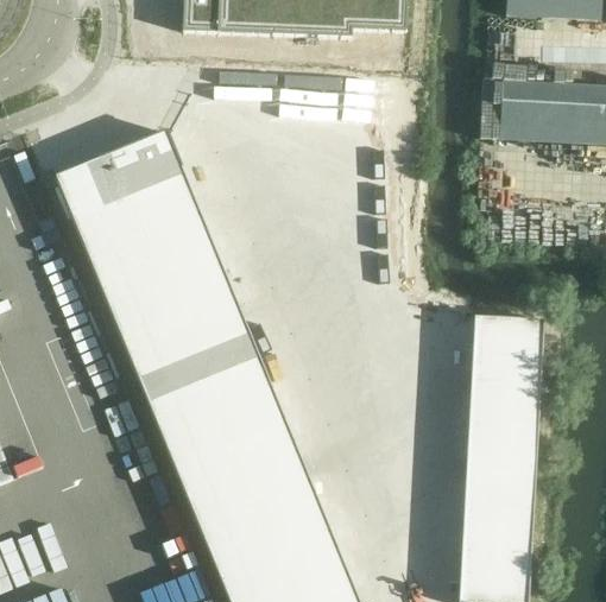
[(184,0),(183,27),(353,33),(353,25),(408,27),(408,0),(184,0)]
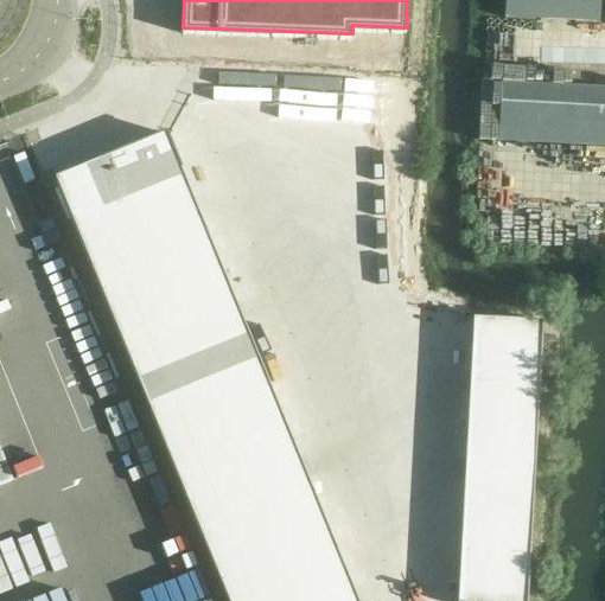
[(602,19),(602,0),(507,0),(505,13),(602,19)]
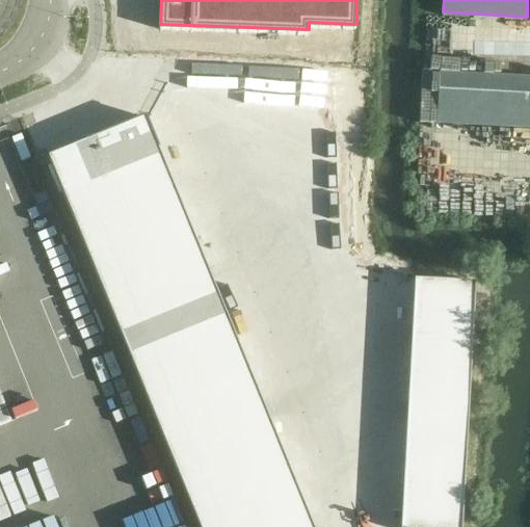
[(438,120),(529,124),(529,74),(440,70),(438,120)]
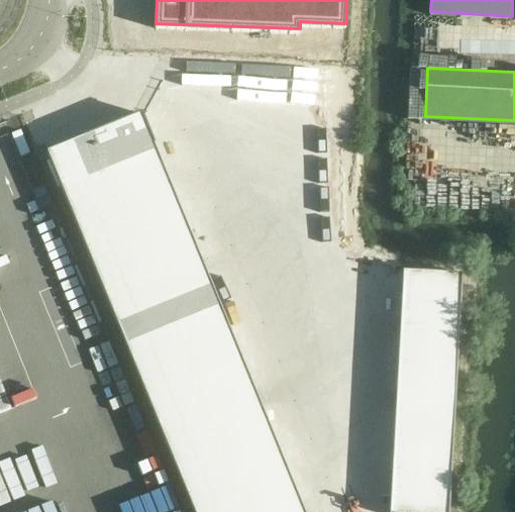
[(306,511),(142,110),(47,149),(196,511),(306,511)]
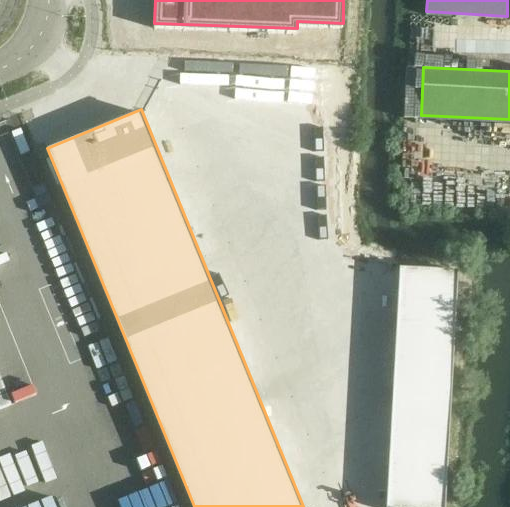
[(444,506),(458,268),(400,265),(386,506),(444,506)]
